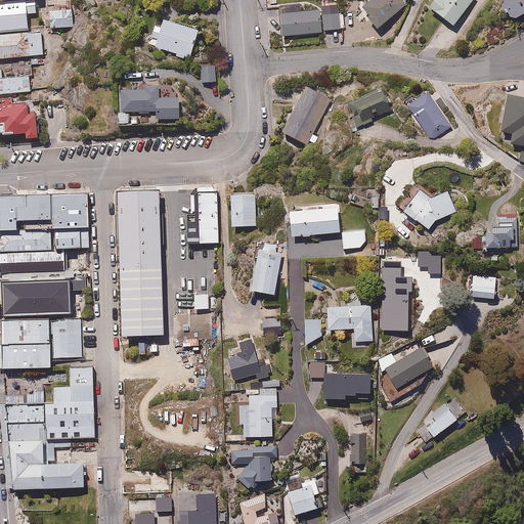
[(367,16),(378,28),(405,4),(401,0),(368,0),(364,4),(366,6),(364,7),(370,14),(367,16)]
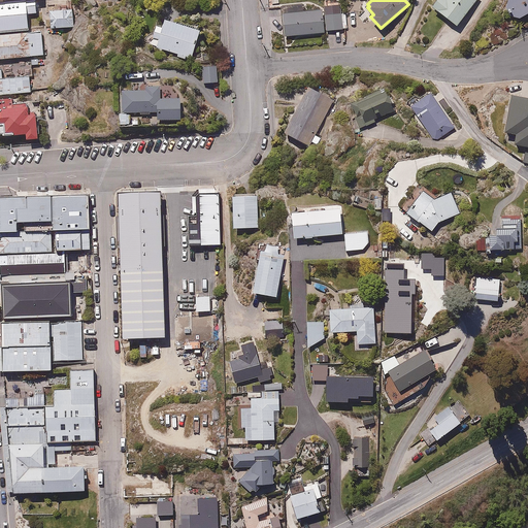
[(452,25),(470,0),(431,0),(427,5),(452,25)]
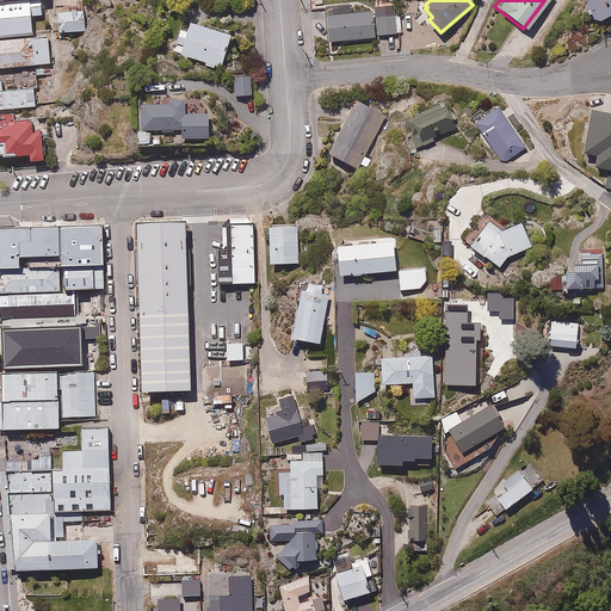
[(610,0),(582,0),(574,4),(586,29),(603,20),(610,23),(610,0)]
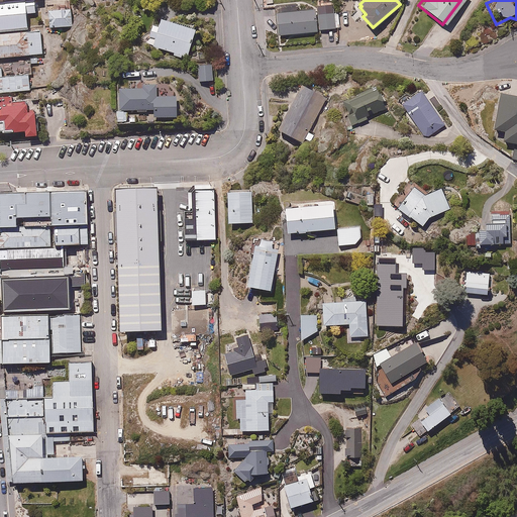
[(35,1),(0,3),(0,34),(29,32),(28,14),(37,13),(35,1)]
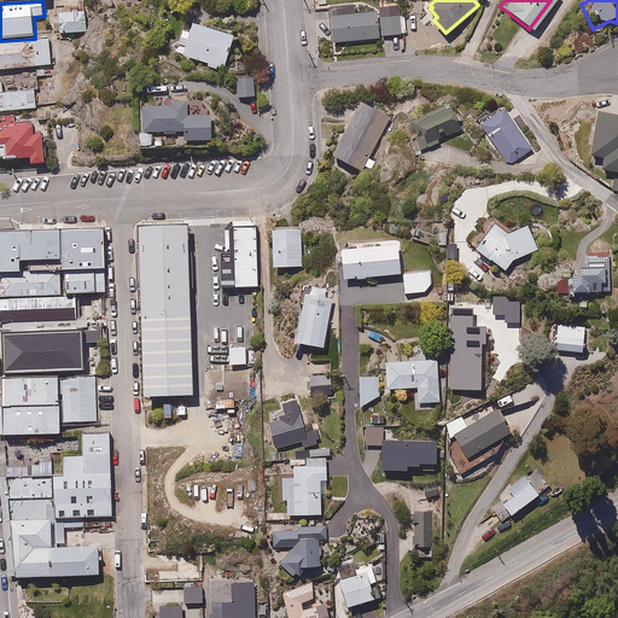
[(380,39),(379,10),(332,13),(334,42),(380,39)]
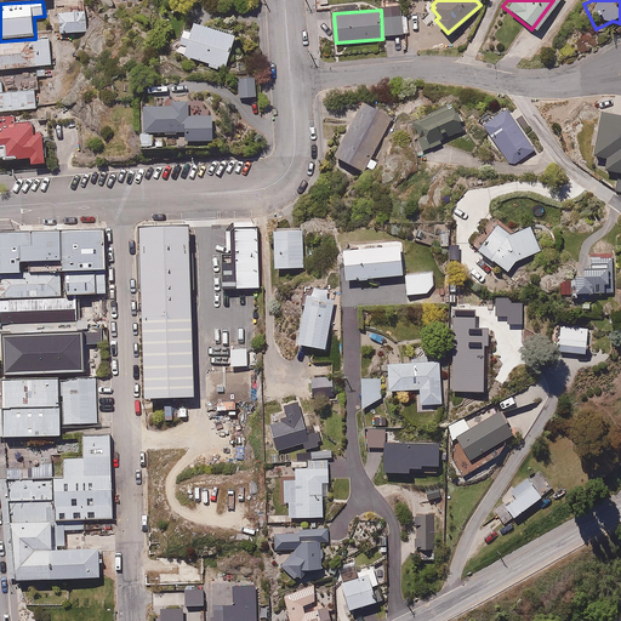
[(85,12),(60,15),(61,36),(87,35),(85,12)]
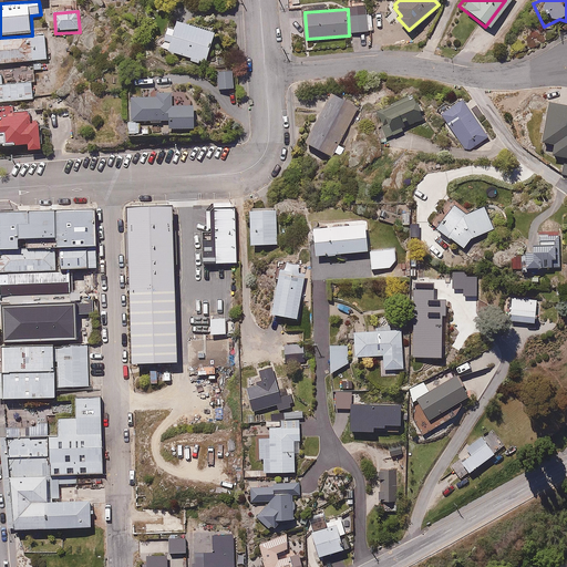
[(372,12),(349,14),(351,32),(374,30),(372,12)]
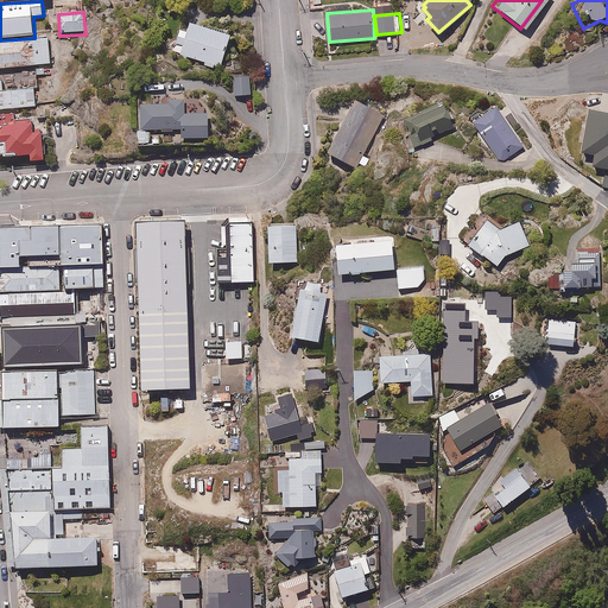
[(222,70),(233,36),(191,25),(188,35),(179,32),(176,45),(184,48),(184,50),(175,48),(172,56),(206,65),(204,69),(215,73),(216,68),(222,70)]
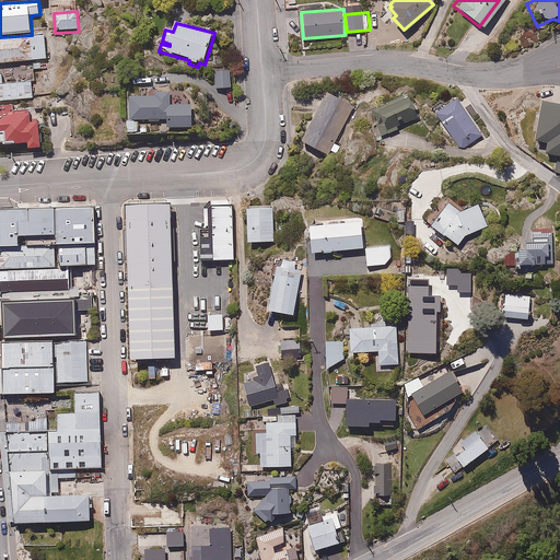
[(32,35),(0,37),(0,63),(47,60),(45,34),(32,35)]
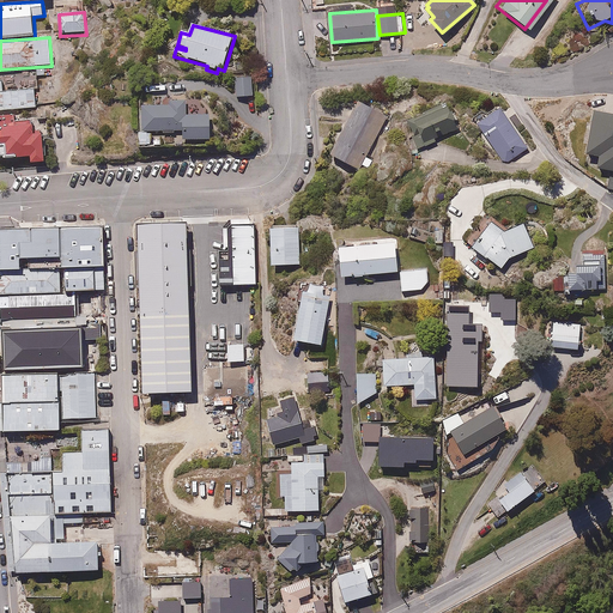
[(228,73),(229,99),(247,99),(247,73),(228,73)]
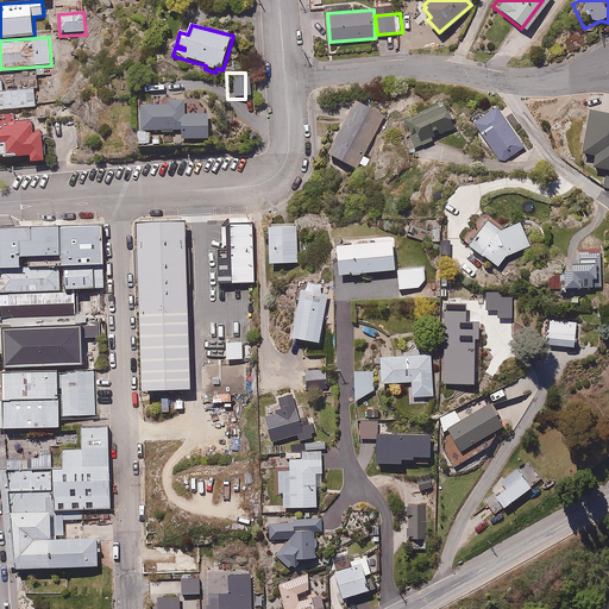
[(1,80),(0,80),(0,111),(35,108),(33,90),(1,92),(1,80)]
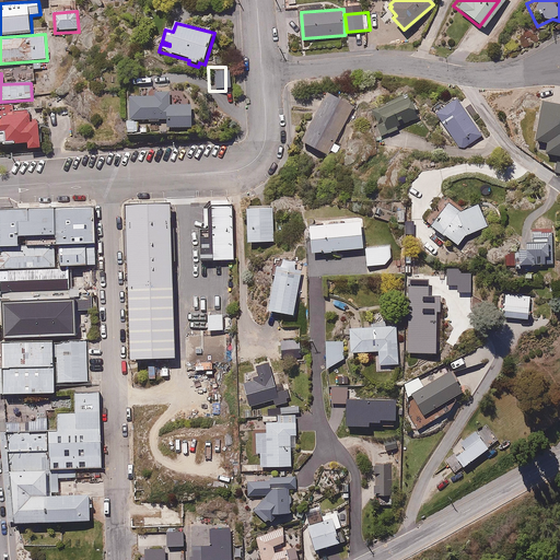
[(354,104),(327,89),(302,140),(327,154),(330,150),(338,153),(342,146),(335,141),(354,104)]
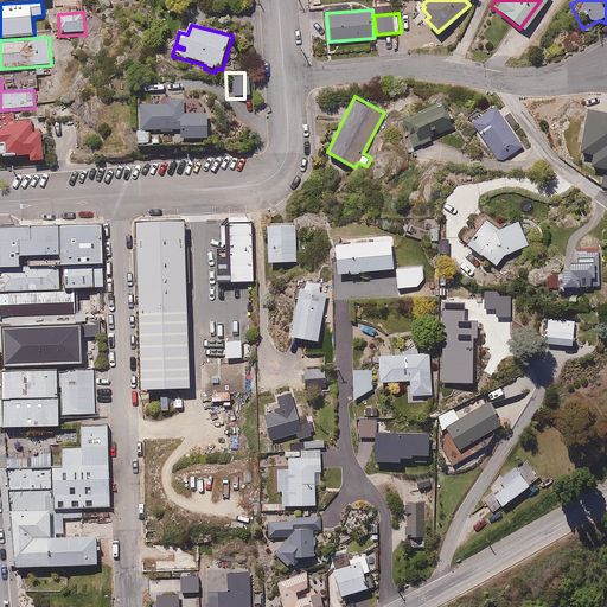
[(441,100),(403,117),(413,132),(408,134),(415,151),(436,141),(433,134),(453,125),(441,100)]
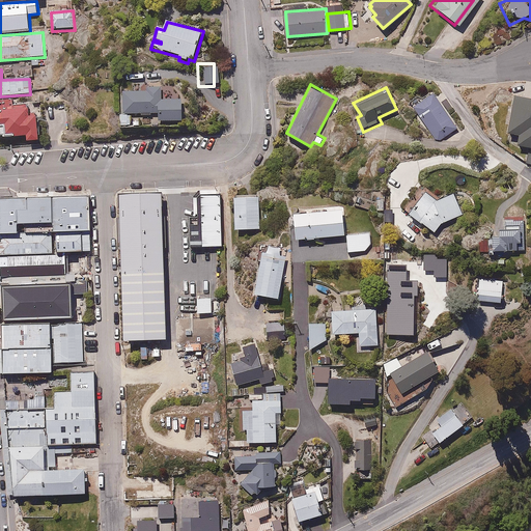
[(185,123),(183,101),(163,101),(163,88),(148,89),(149,92),(119,93),(121,129),(133,128),(133,116),(142,116),(142,118),(152,118),(152,116),(159,116),(159,124),(185,123)]
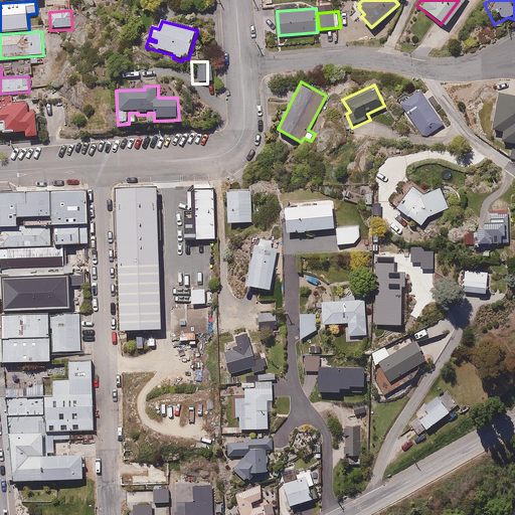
[(442,126),(442,121),(420,90),(401,102),(422,134),(427,135),(442,126)]
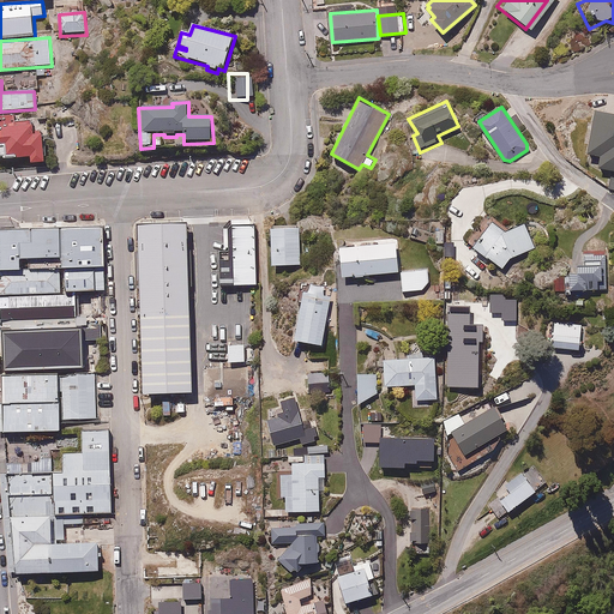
[(613,113),(596,110),(594,128),(588,127),(584,154),(595,155),(593,169),(613,172),(613,113)]
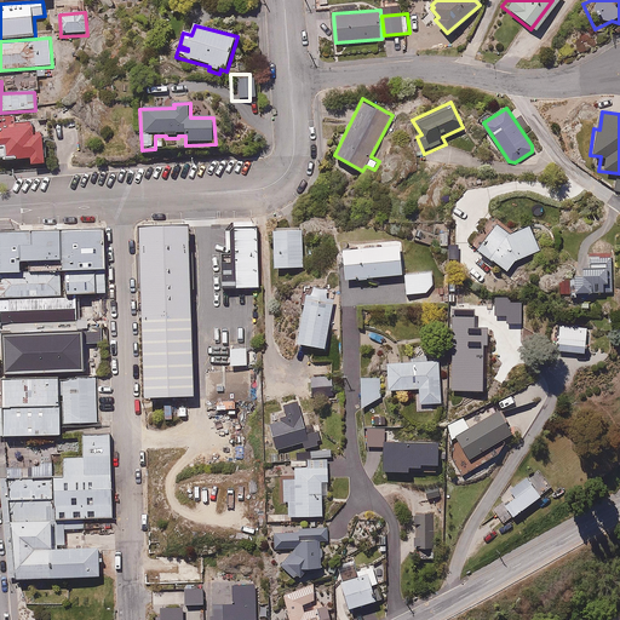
[(15,116),(0,118),(0,160),(34,158),(35,165),(47,164),(45,135),(42,136),(41,132),(36,133),(35,126),(33,126),(33,121),(16,124),(15,116)]
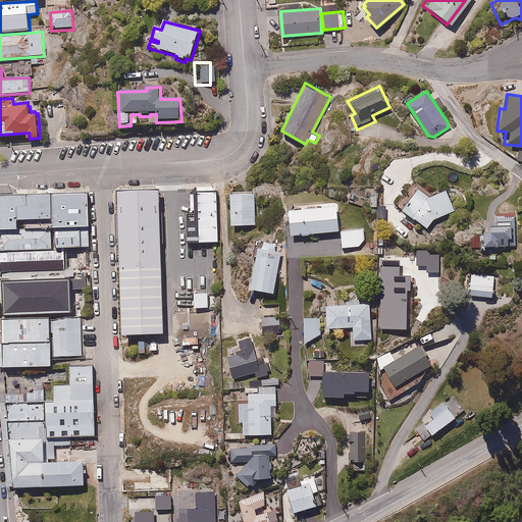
[(408,189),(396,204),(427,228),(435,218),(457,211),(447,188),(432,194),(417,183),(411,192),(408,189)]
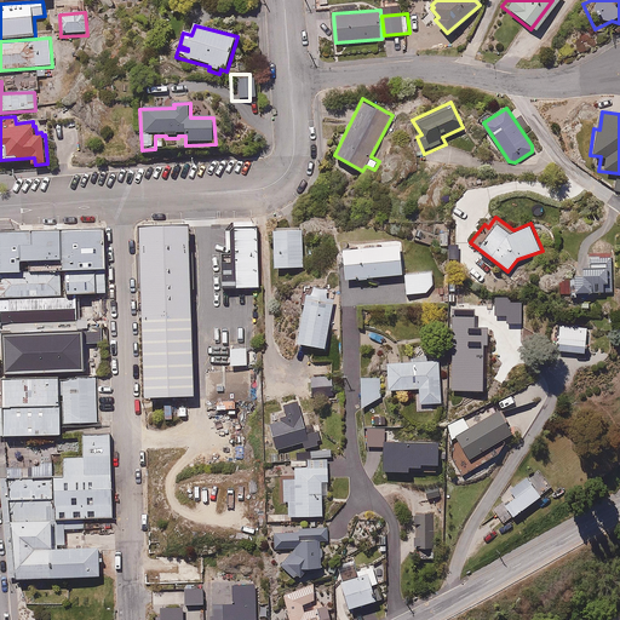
[(193,225),(142,228),(149,402),(199,401),(193,225)]
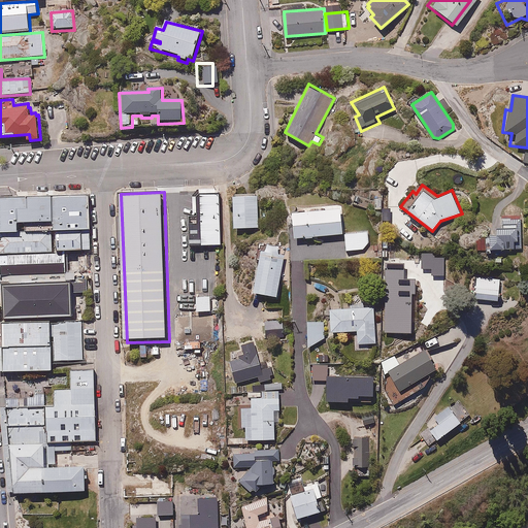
[(222,194),(200,194),(201,246),(223,246),(222,194)]
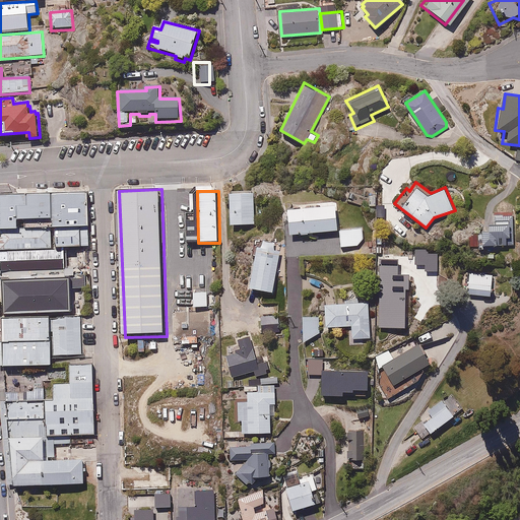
[(89,192),(0,194),(0,202),(1,230),(20,230),(21,222),(57,221),(57,228),(90,226),(89,192)]
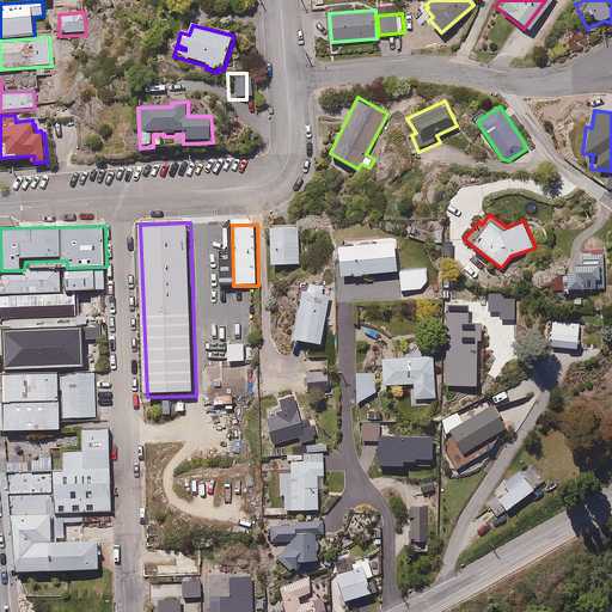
[(303,226),(273,227),(274,264),(303,263),(303,226)]
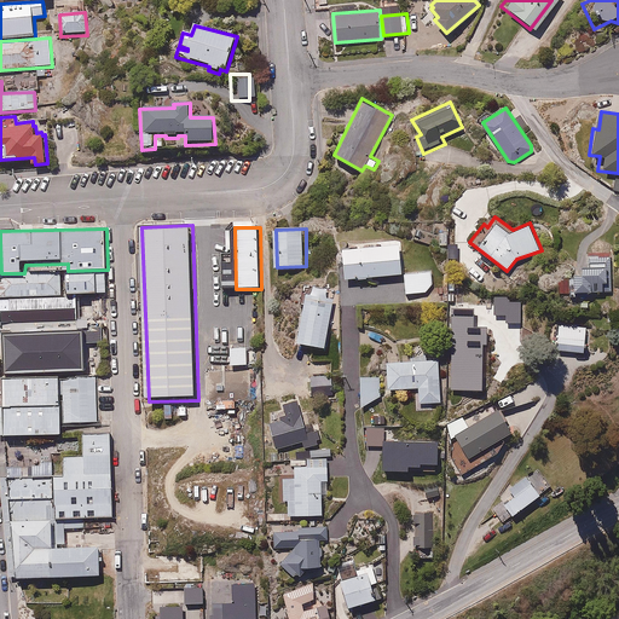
[(461,242),(446,242),(446,259),(461,259),(461,242)]
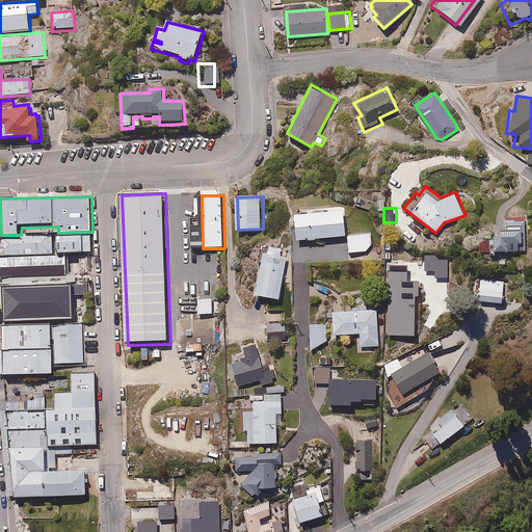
[(345,212),(293,213),(293,238),(346,237),(345,212)]
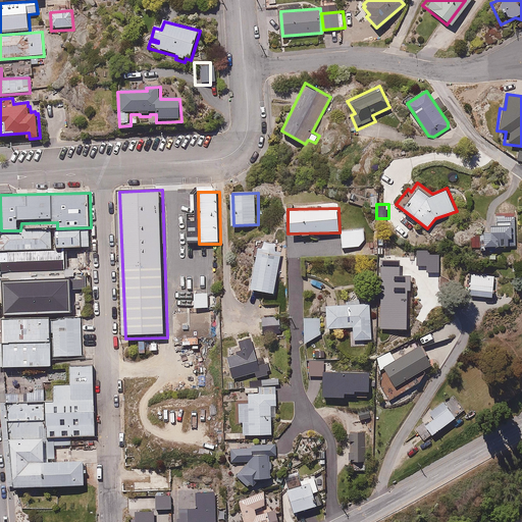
[(485,225),(486,245),(520,244),(519,216),(490,217),(490,225),(485,225)]
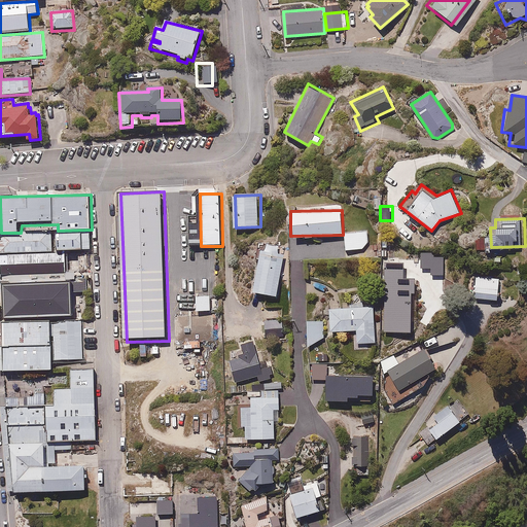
[(346,249),(363,248),(369,241),(367,230),(345,232),(346,249)]
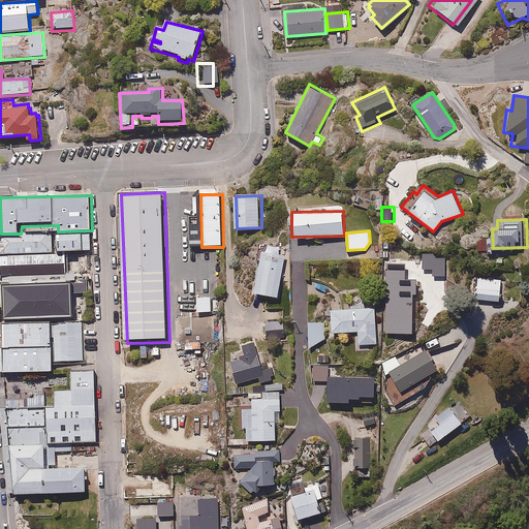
[(21,234),(1,234),(1,255),(54,254),(53,231),(21,234)]
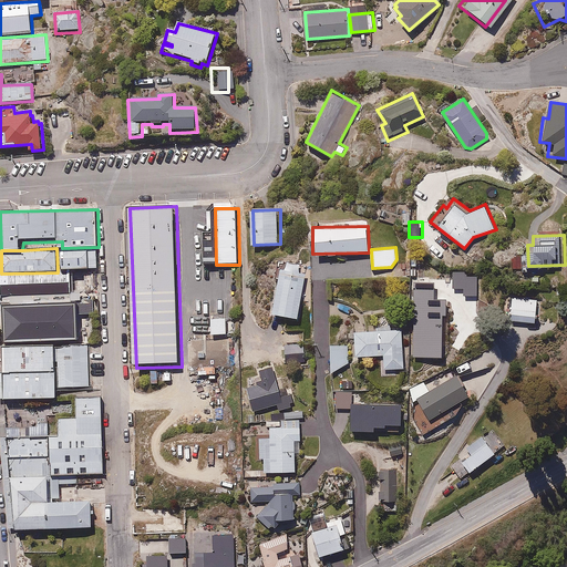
[(98,250),(62,250),(63,270),(98,268),(98,250)]
